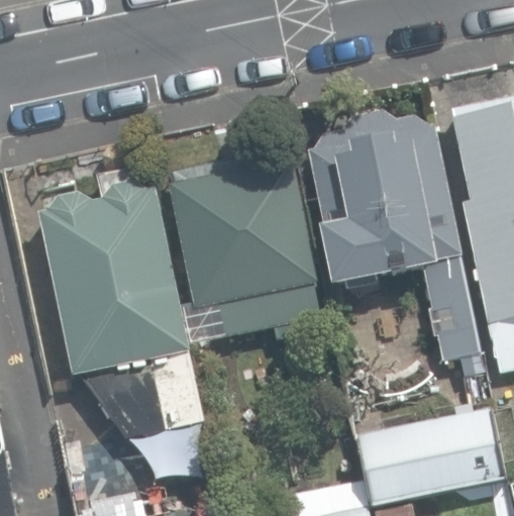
[(463,203),(499,372),(513,369),(513,96),(450,109),(452,116),(454,128),(470,201),(463,203)]
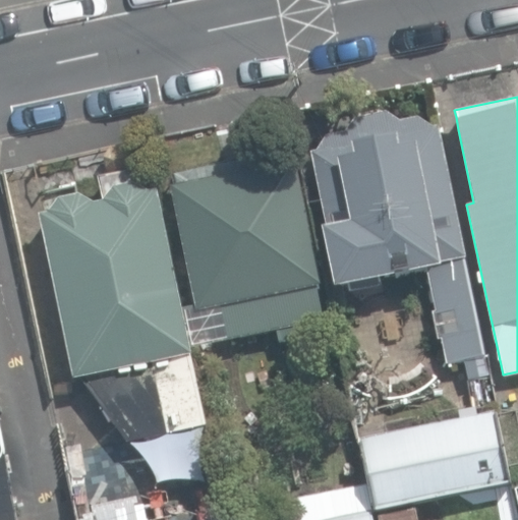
[(420,266),(442,364),(483,355),(463,260),(466,258),(437,125),(433,126),(416,116),(398,120),(384,112),(352,119),(344,131),(325,136),(317,151),(309,153),(338,284),(420,266)]
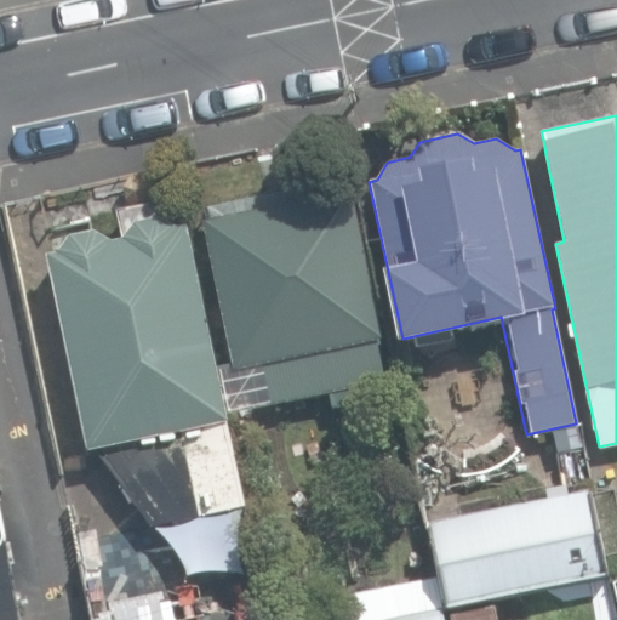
[(262,364),(270,404),(384,381),(376,340),(380,339),(349,191),(203,221),(234,370),(262,364)]
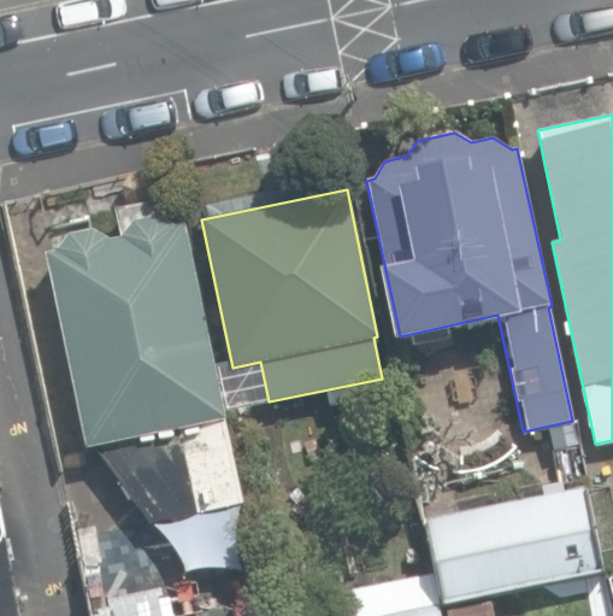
[(172,228),(168,200),(113,210),(119,239),(107,241),(90,232),(66,238),(56,253),(46,257),(86,450),(96,447),(148,523),(242,505),(183,226),(172,228)]
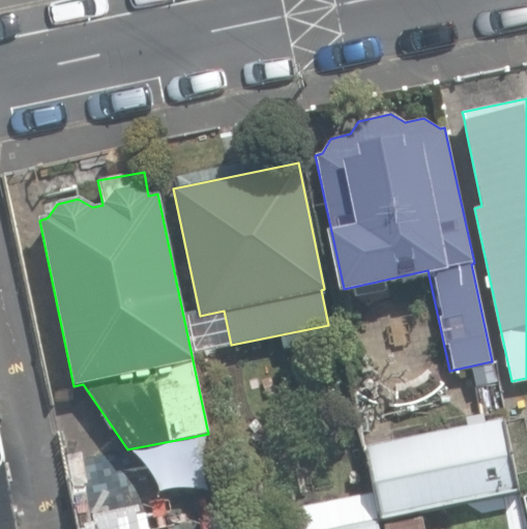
[(366,444),(380,518),(382,518),(518,491),(503,417),(366,444)]
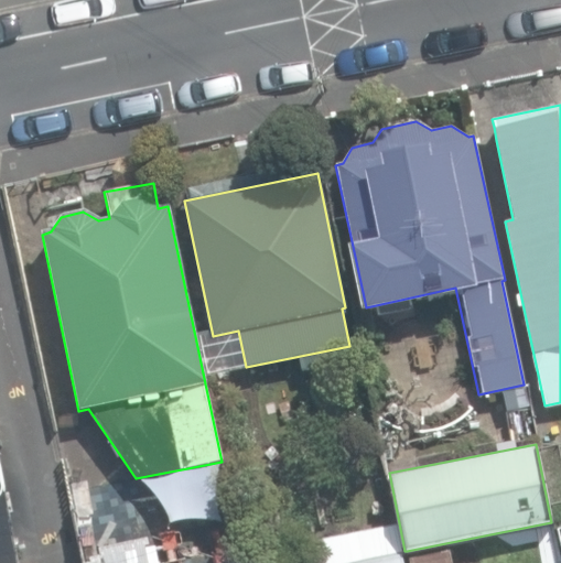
[(0,562),(18,562),(0,473),(0,562)]
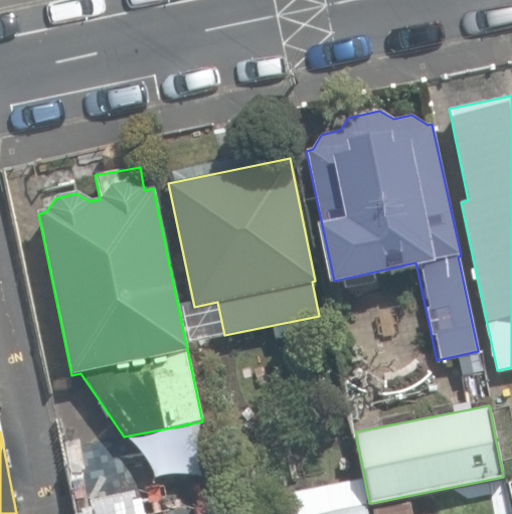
[(321,488),(324,513),(326,513),(359,509),(355,483),(321,488)]
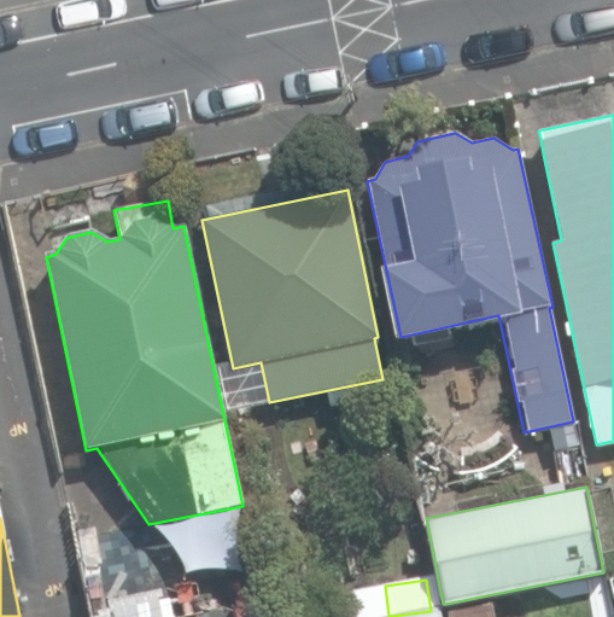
[(493,616),(491,603),(446,613),(446,616),(493,616)]
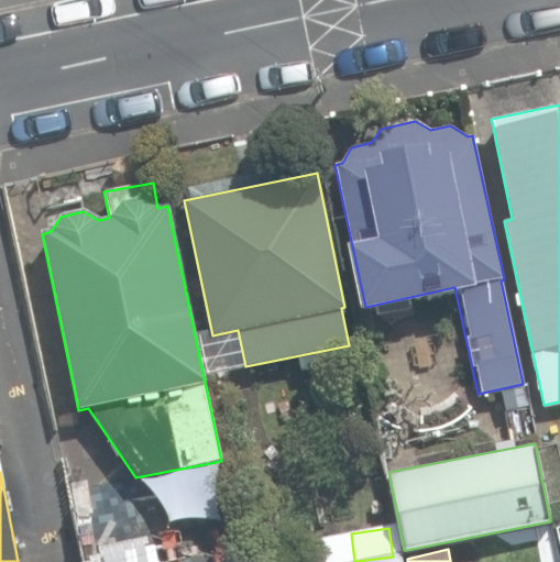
[(494,561),(553,561),(551,549),(494,561)]
